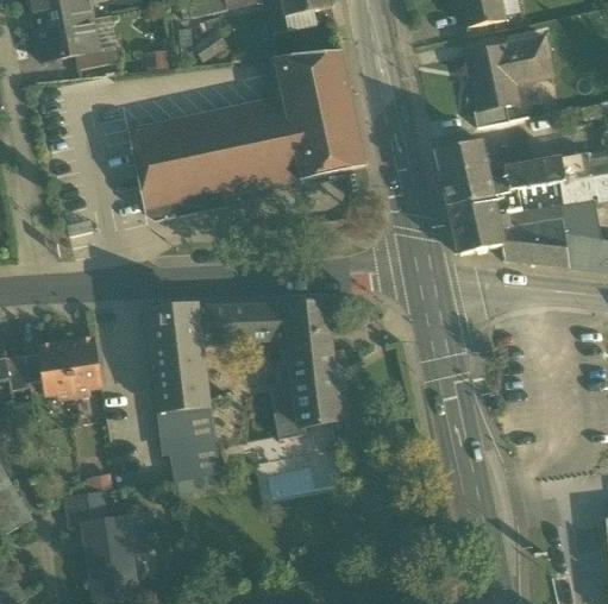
[(91,18),(87,0),(29,0),(35,29),(91,18)]
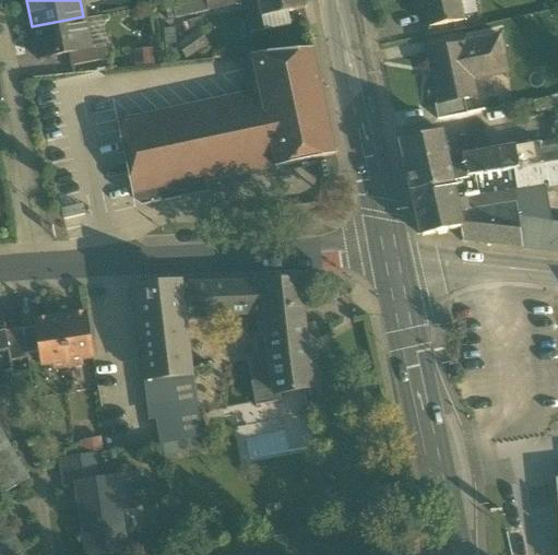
[(171,0),(175,13),(206,7),(236,0),(171,0)]
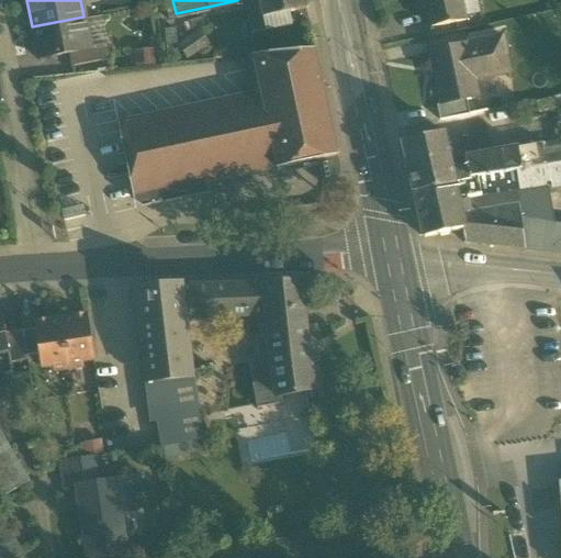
[(247,0),(250,14),(261,11),(258,0),(247,0)]
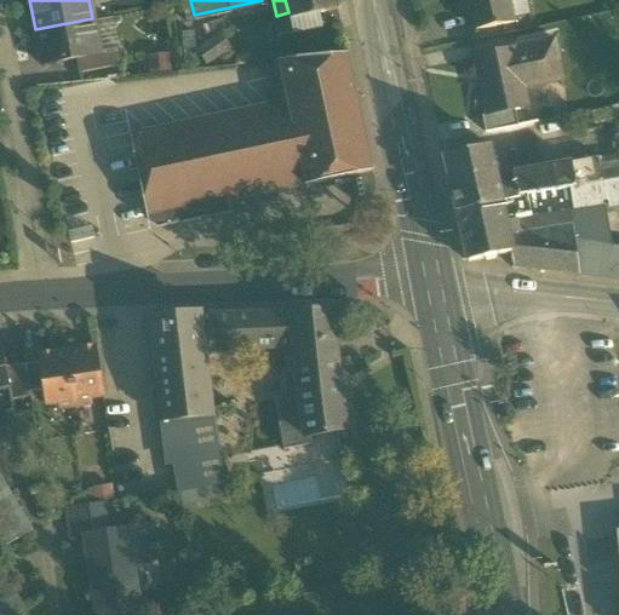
[(337,6),(336,0),(285,0),(288,12),(290,16),(317,10),(337,6)]
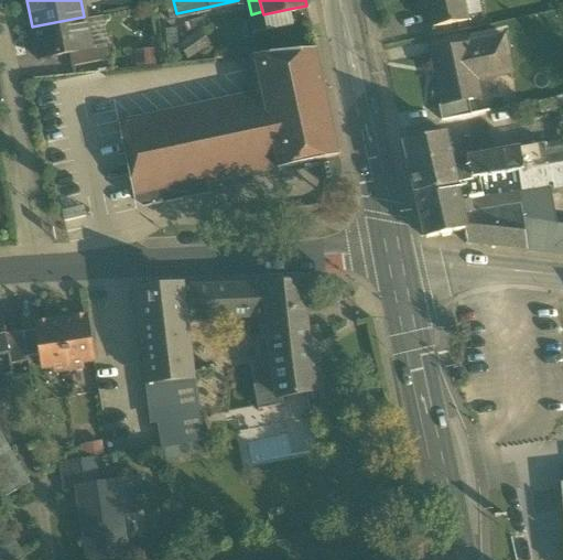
[(425,0),(431,24),(466,18),(465,13),(462,0),(419,0),(425,0)]
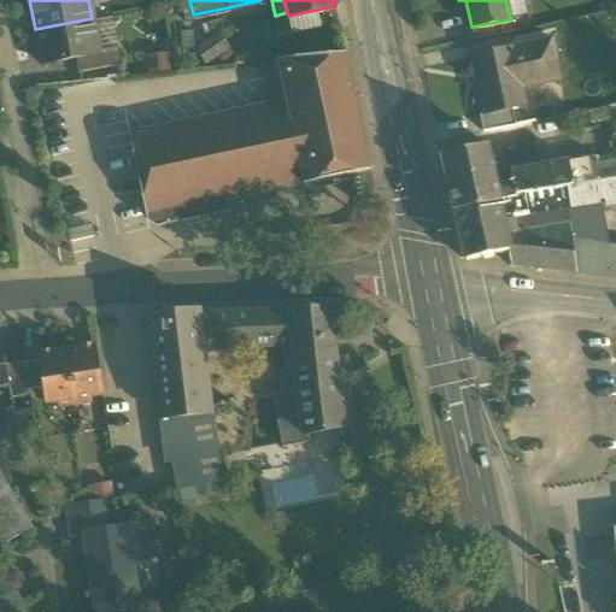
[(505,0),(509,15),(527,11),(524,0),(505,0)]
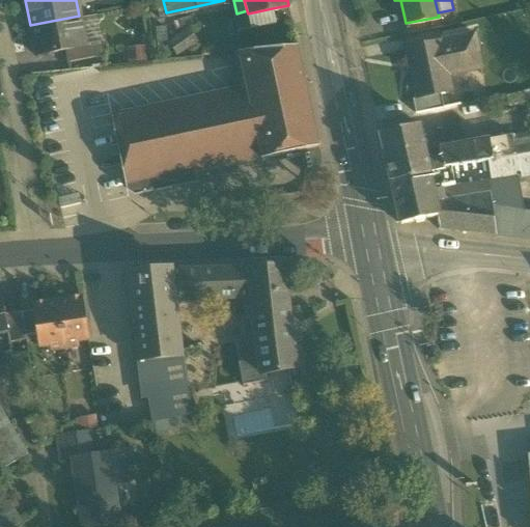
[(248,14),(250,26),(275,21),(272,8),(248,14)]
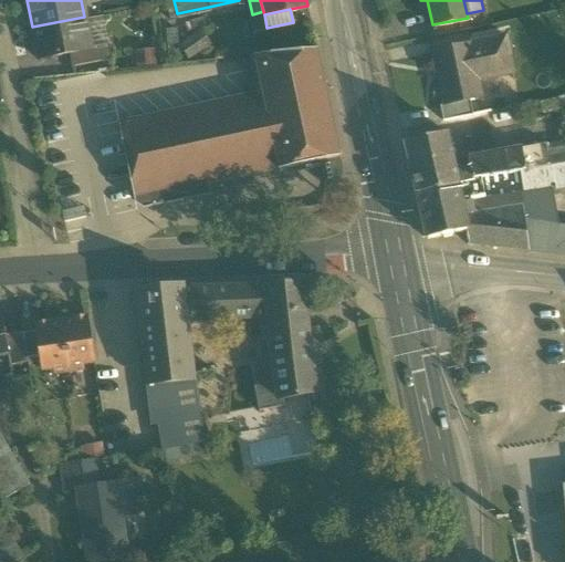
[(263,11),(252,14),(249,14),(252,31),(267,28),(264,14),(263,11)]
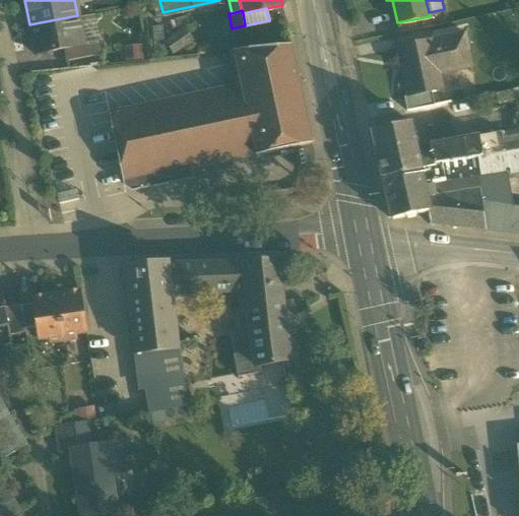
[(82,42),(99,39),(93,12),(77,15),(82,42)]
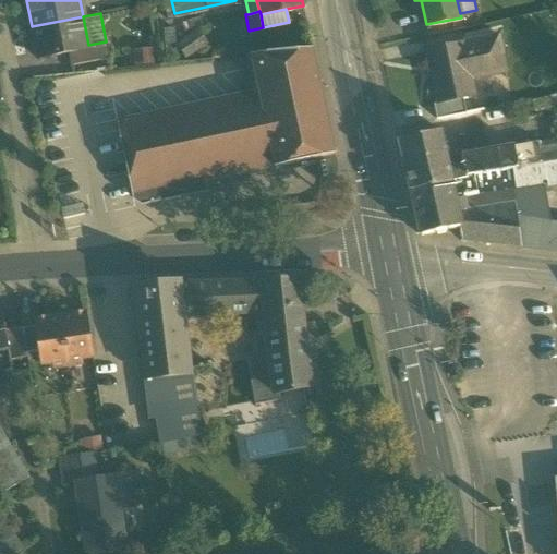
[(88,45),(83,16),(32,26),(37,57),(68,50),(89,46),(88,45)]
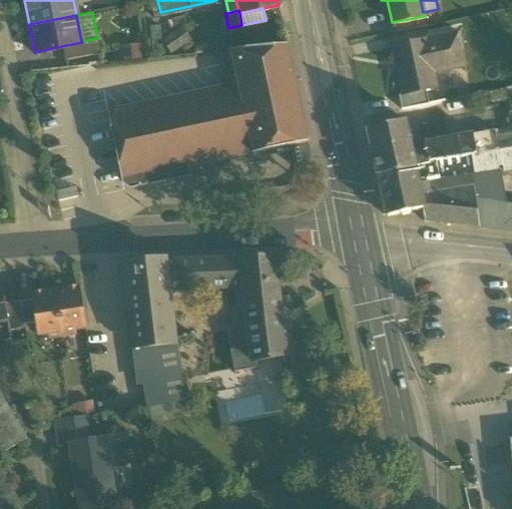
[(160,38),(170,52),(191,38),(182,24),(160,38)]
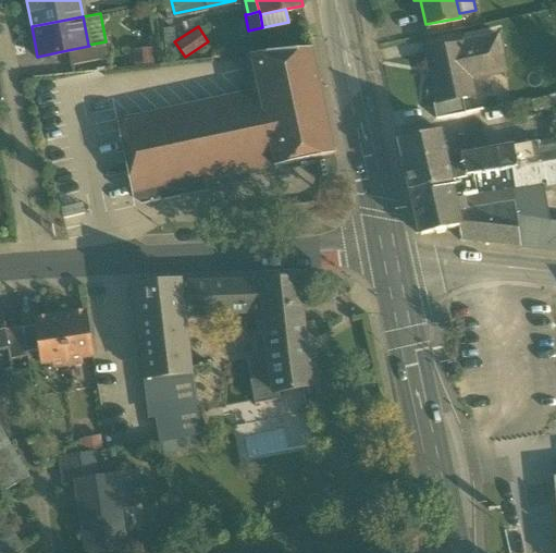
[(436,100),(437,101),(461,96),(466,96),(461,77),(504,69),(496,33),(427,47),(436,100)]
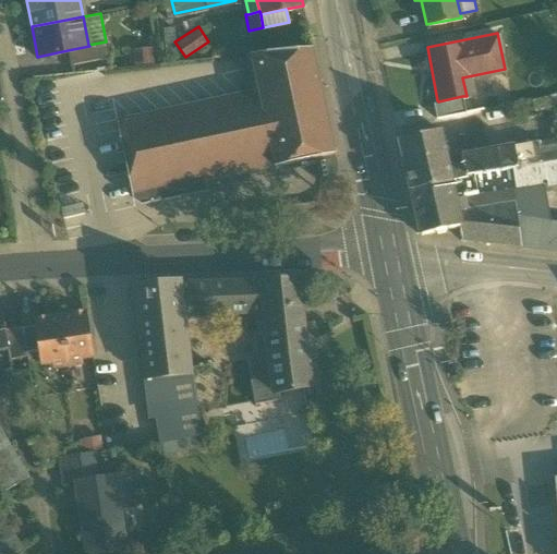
[(68,50),(71,63),(109,56),(106,41),(88,45),(89,46),(68,50)]
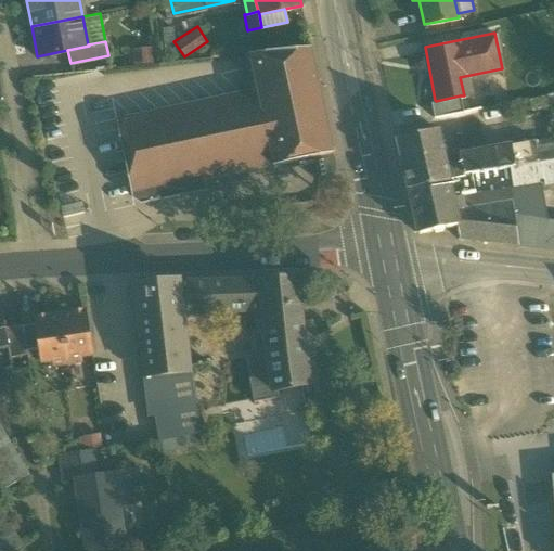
[(131,46),(132,63),(153,61),(151,45),(131,46)]
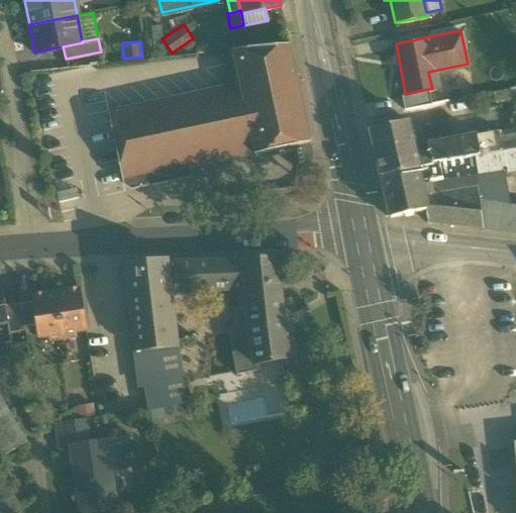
[(227,50),(234,82),(253,151),(253,152),(292,144),(310,140),(293,61),(280,53),(278,44),(227,49),(227,50)]
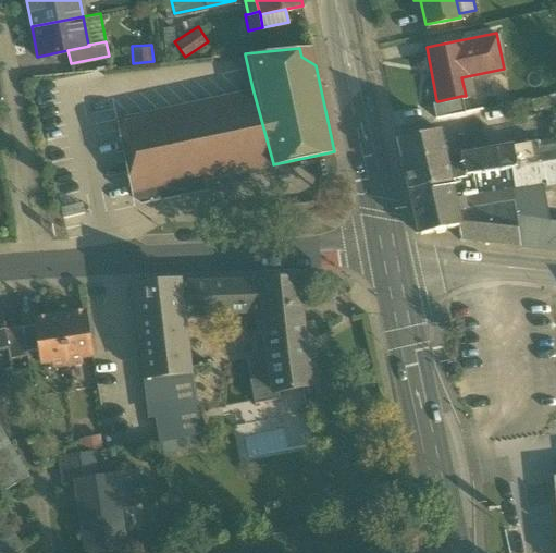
[(252,88),(245,54),(236,57),(244,90),(252,88)]
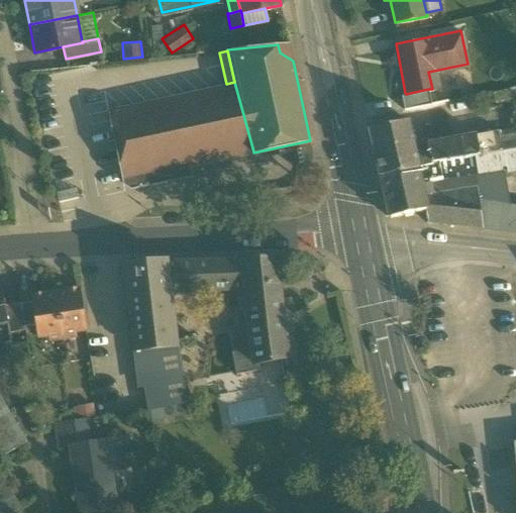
[(189,165),(253,151),(234,82),(226,84),(107,109),(122,180),(176,167),(189,165)]
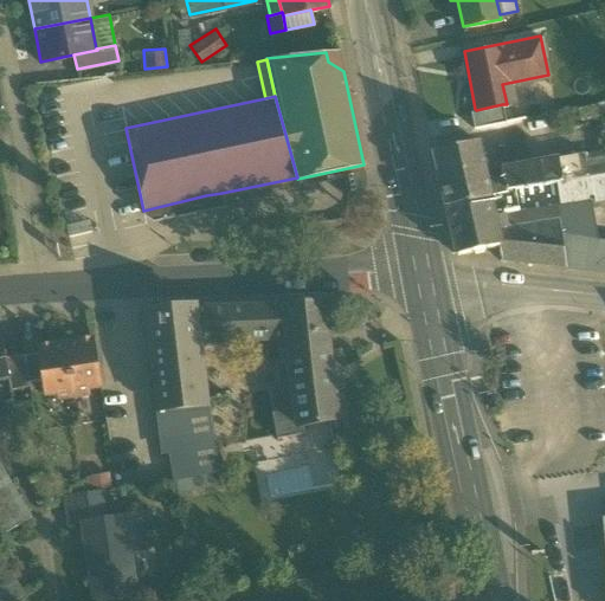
[(470,110),(474,125),(504,118),(502,104),(476,110),(475,109),(470,110)]
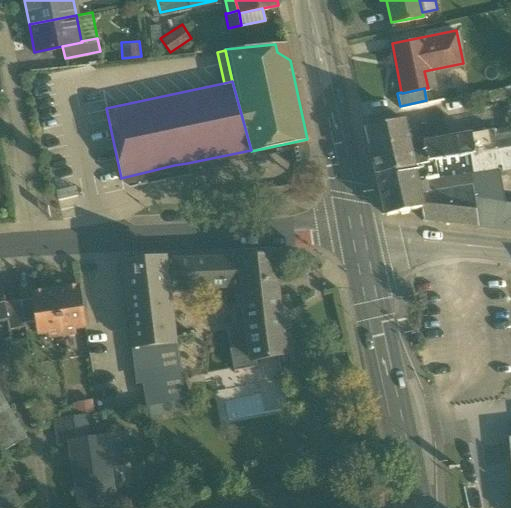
[(376,172),(413,163),(411,154),(404,120),(366,128),(376,172)]
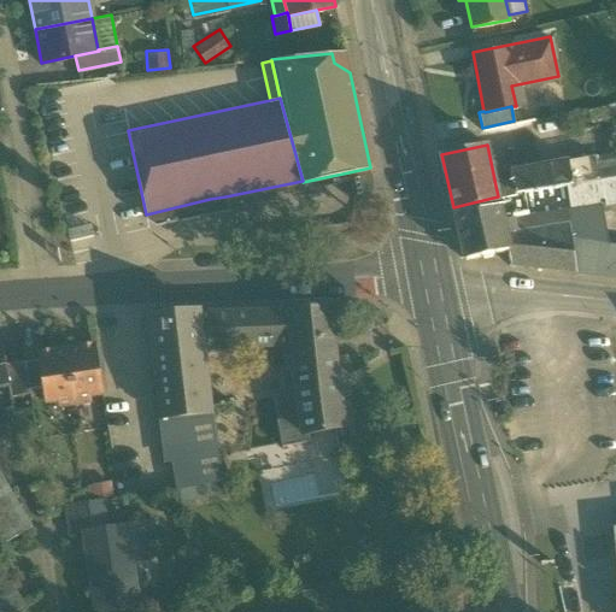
[(596,157),(599,178),(604,177),(615,175),(615,149),(596,153),(596,157)]
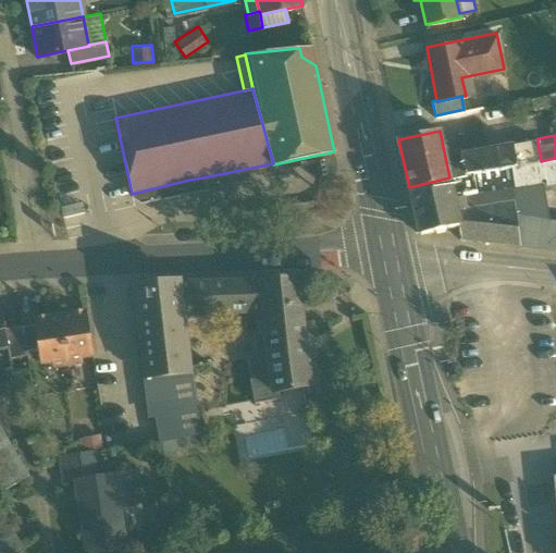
[(514,146),(517,164),(541,161),(538,142),(514,146)]
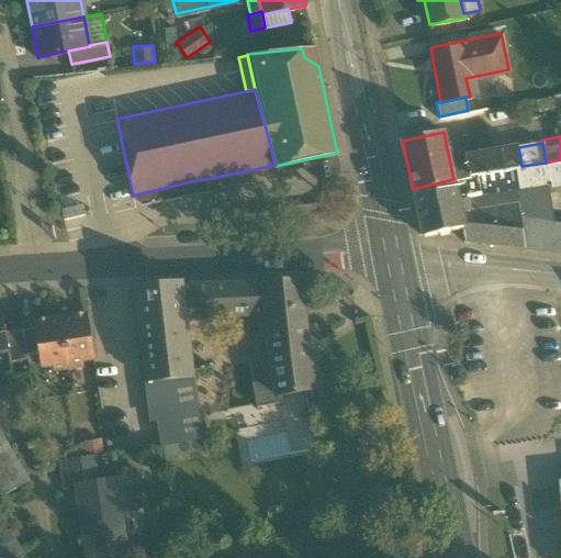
[(461,167),(451,169),(453,179),(469,176),(469,175),(474,174),(514,168),(522,166),(518,147),(466,156),(466,160),(460,162),(461,167)]
